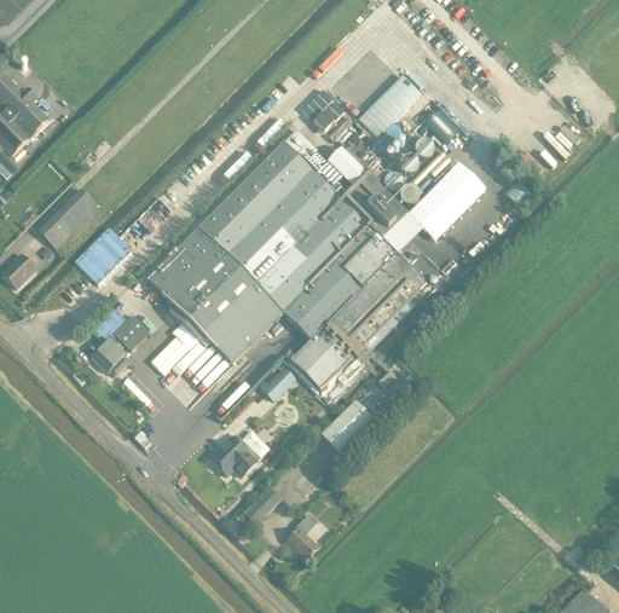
[(358,117),(354,121),(374,139),(376,136),(421,92),(401,73),(358,117)]
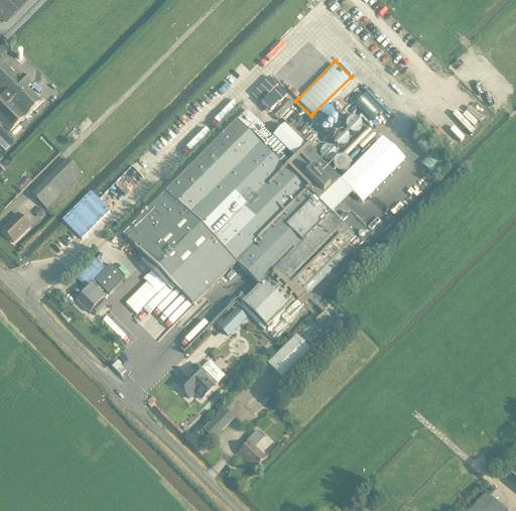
[(0,67),(0,119),(9,129),(40,99),(26,85),(30,81),(25,76),(22,74),(19,77),(5,62),(0,67)]
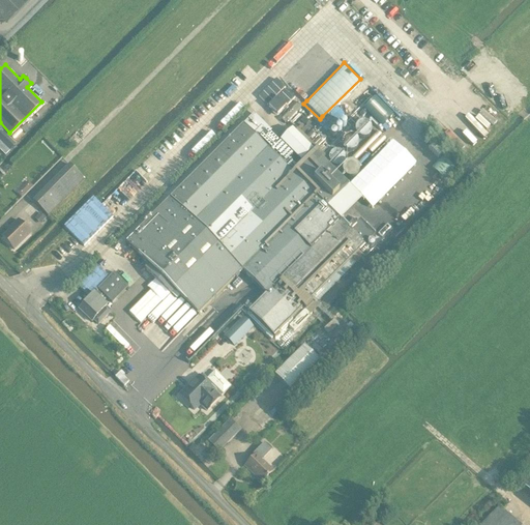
[(286,85),(268,103),(277,111),(295,93),(286,85)]
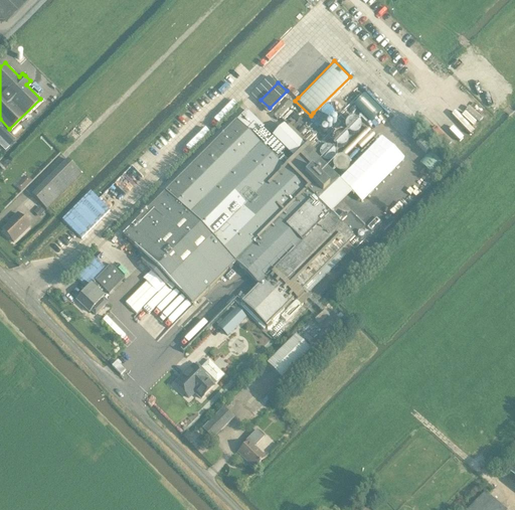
[(277,116),(294,99),(291,95),(273,113),(277,116)]
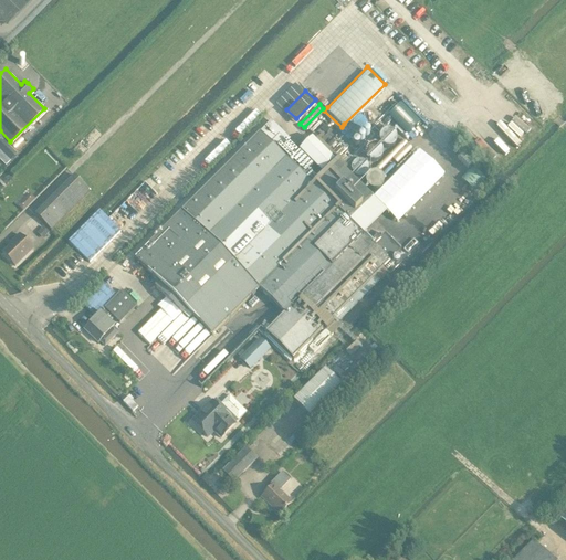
[(344,131),(348,136),(352,131),(356,136),(359,131),(365,136),(371,129),(366,125),(379,112),(371,104),(344,131)]
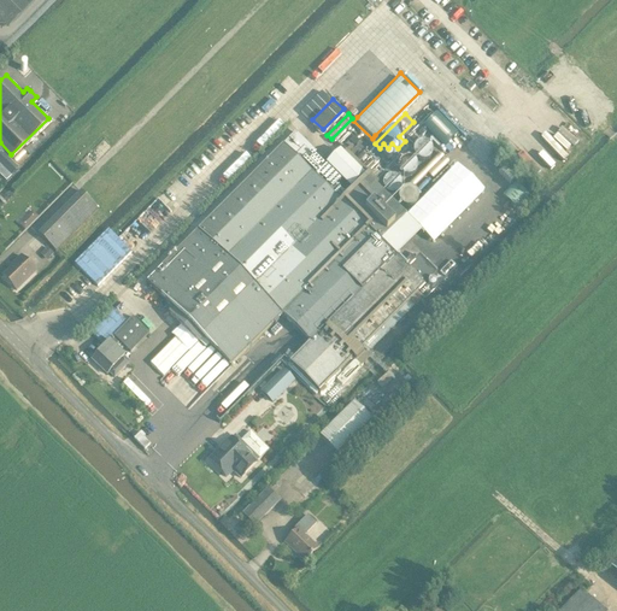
[(424,281),(395,253),(380,236),(405,211),(364,170),(344,192),(336,183),(331,188),(283,140),(198,225),(146,277),(175,305),(170,310),(199,338),(203,334),(231,362),(274,319),(275,321),(277,318),(276,317),(282,311),(310,338),(289,358),(318,387),(424,281)]
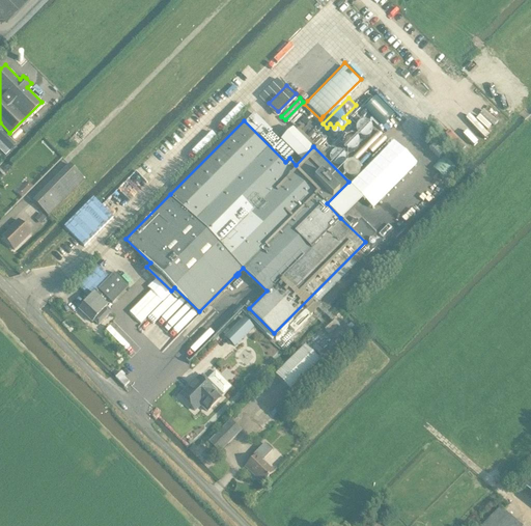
[(280,138),(302,159),(313,146),(292,126),(280,138)]
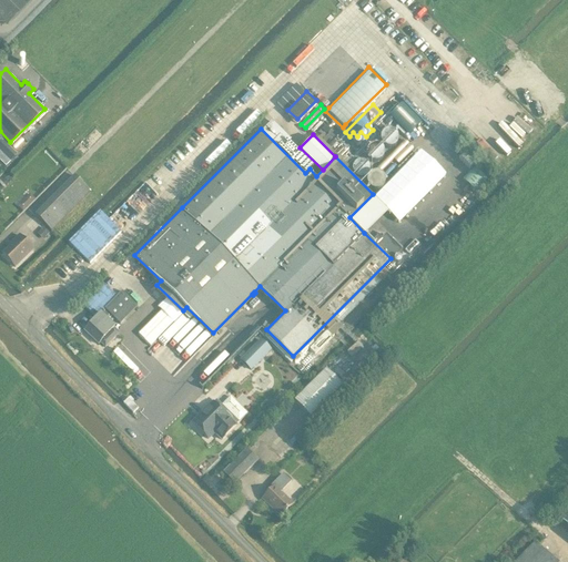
[(51,226),(90,187),(74,172),(36,211),(51,226)]
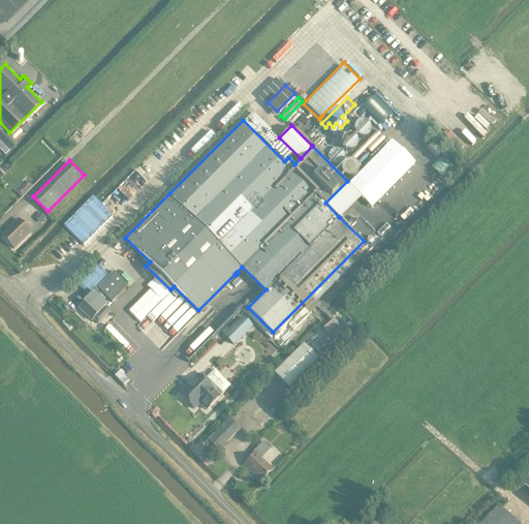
[(36,213),(41,218),(45,214),(40,208),(36,213)]
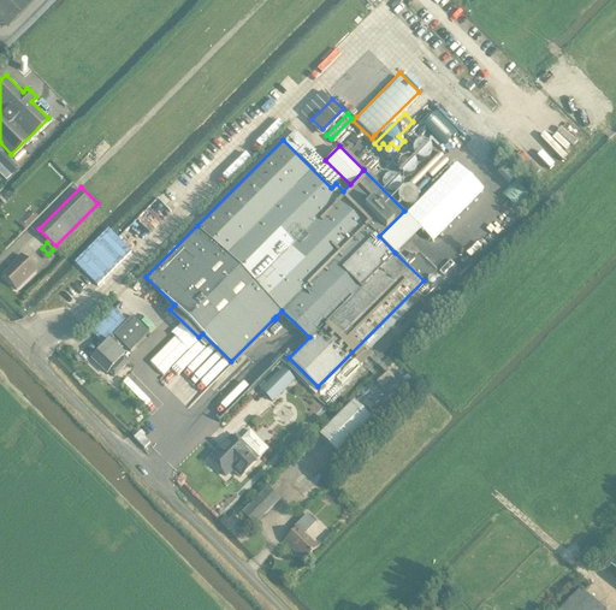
[(16,285),(35,266),(21,250),(12,259),(15,260),(3,271),(16,285)]
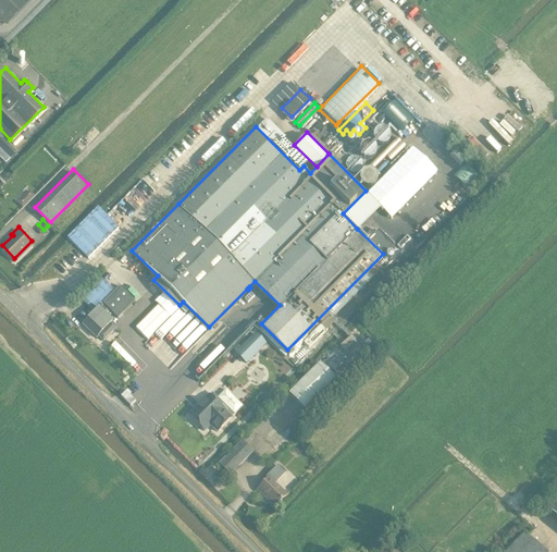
[(123,308),(135,296),(120,281),(102,298),(118,314),(123,308)]
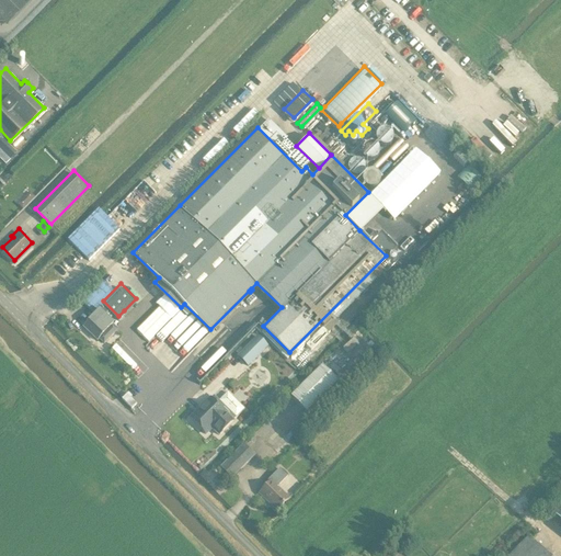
[(112,320),(113,319),(104,311),(107,308),(102,303),(83,322),(98,336),(99,335),(104,339),(117,326),(112,320)]
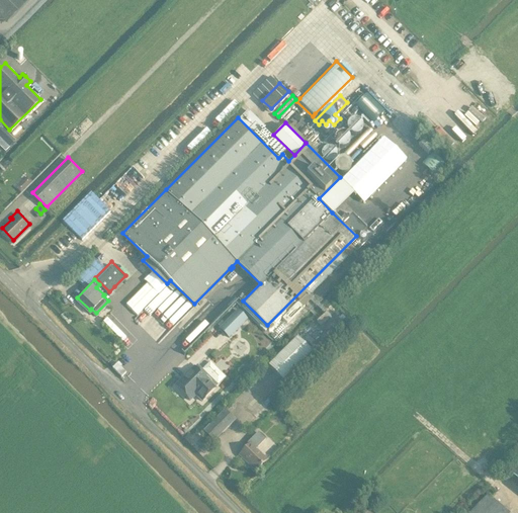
[(238,306),(219,325),(229,334),(247,315),(238,306)]
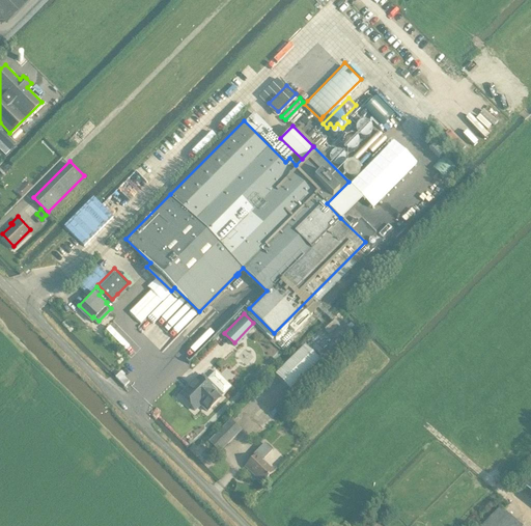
[(329,328),(339,319),(335,314),(325,324),(329,328)]
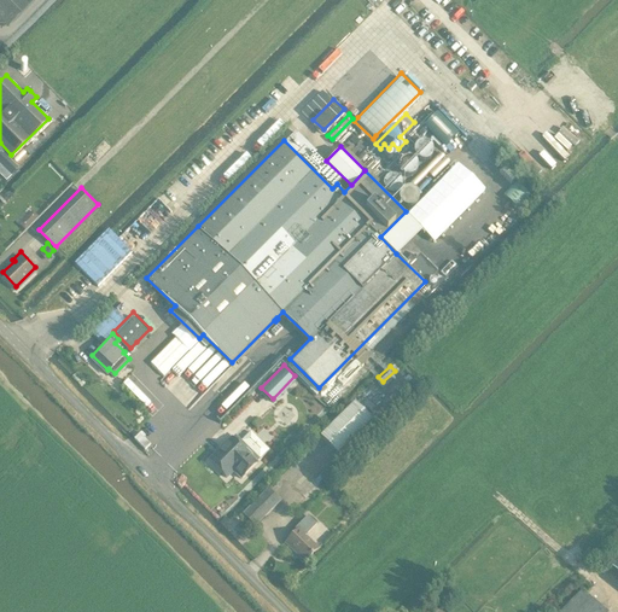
[(354,397),(320,431),(337,449),(372,415),(354,397)]
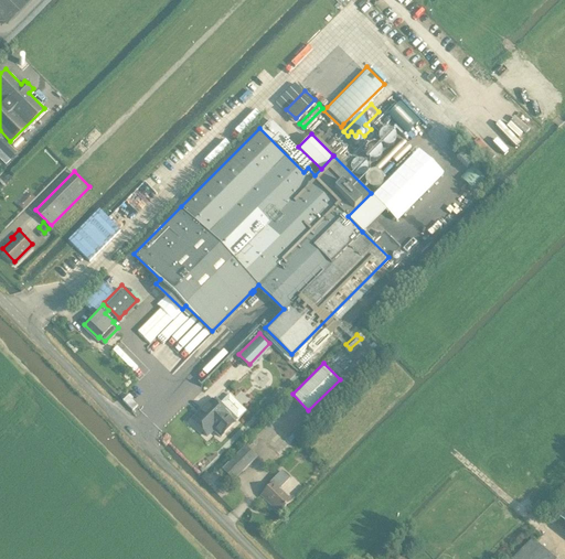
[(208,432),(213,426),(221,432),(246,407),(228,390),(217,401),(212,396),(211,397),(213,398),(202,409),(200,408),(191,417),(208,432)]
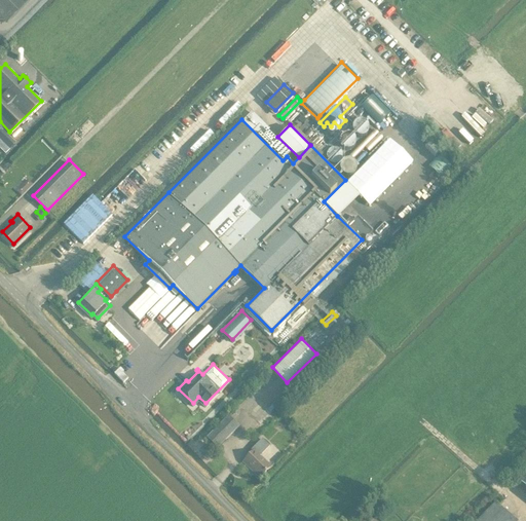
[(118,366),(114,370),(123,379),(127,374),(118,366)]
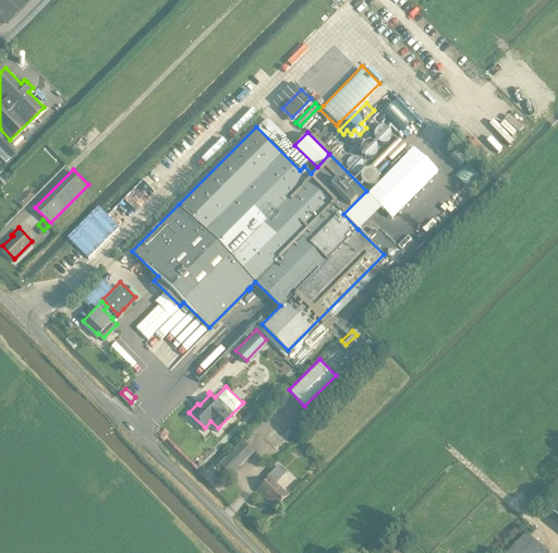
[(230,471),(253,448),(242,437),(219,460),(230,471)]
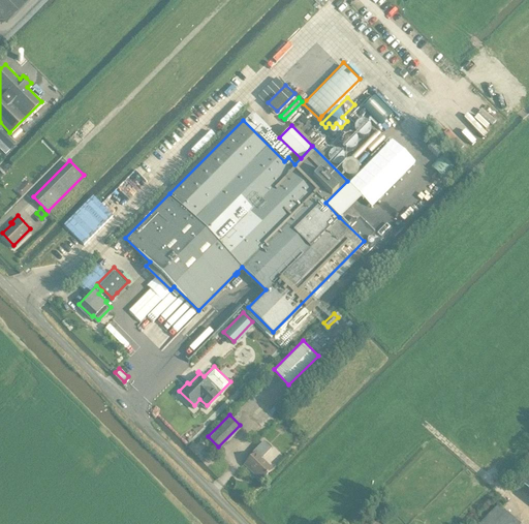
[(245,460),(260,475),(265,471),(266,471),(267,470),(267,469),(271,465),(260,455),(270,444),(262,437),(252,449),(254,451),(245,460)]
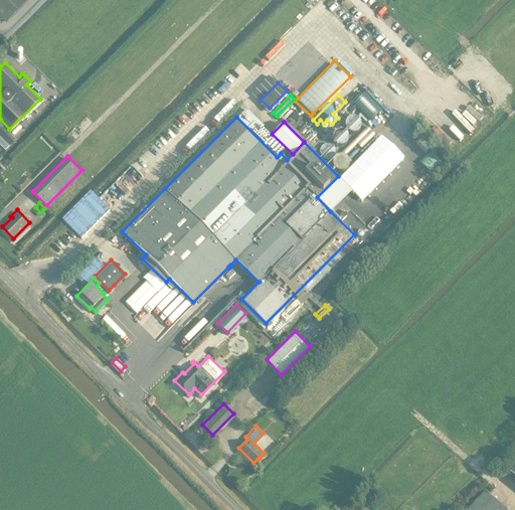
[(507,509),(486,488),(464,509),(507,509)]
